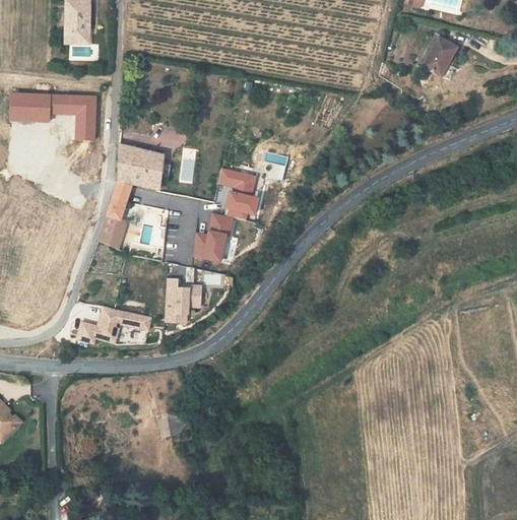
[(68,0),(69,43),(92,43),(91,0),(68,0)]
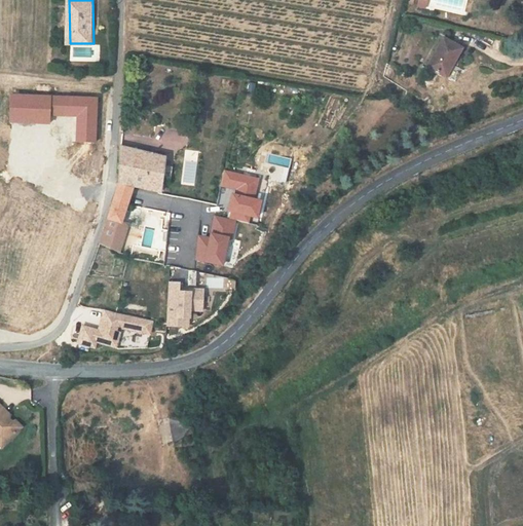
[(419,0),(419,7),(430,8),(430,0),(419,0)]
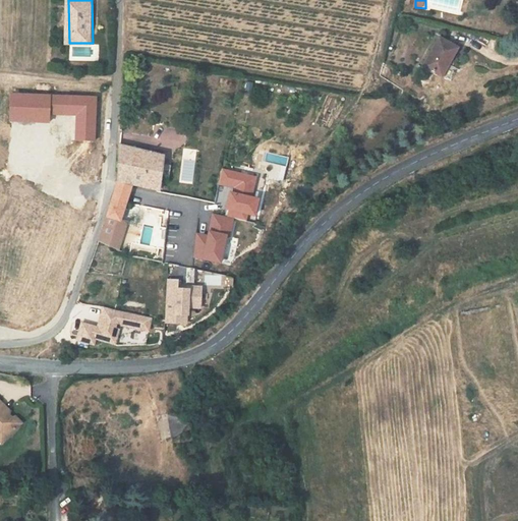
[(416,65),(437,77),(448,60),(445,58),(451,48),(434,37),(416,65)]
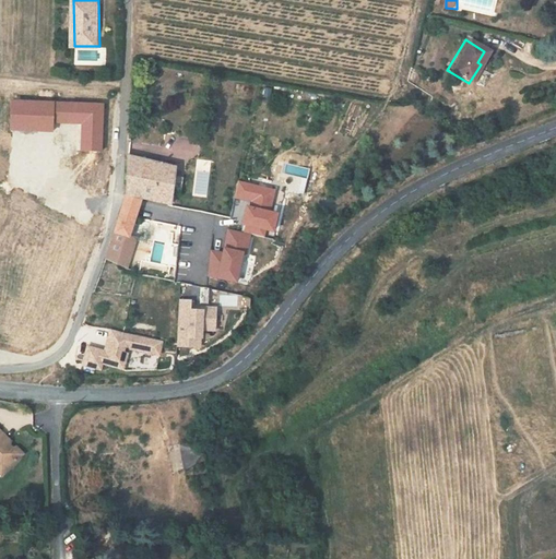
[(104,152),(105,102),(11,99),(10,131),(55,132),(55,123),(80,125),(80,152),(104,152)]
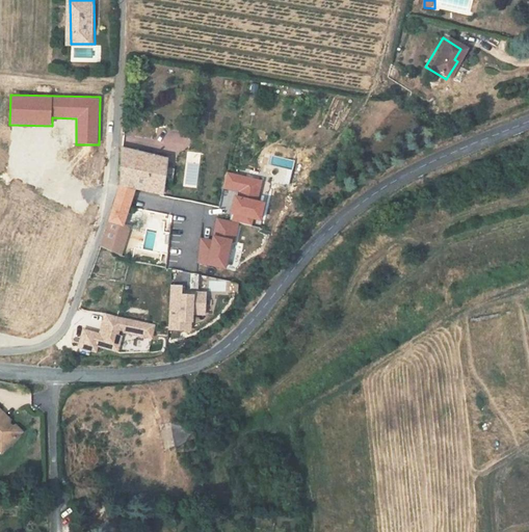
[(134,188),(176,197),(180,197),(181,184),(167,180),(170,156),(124,147),(124,184),(101,249),(115,253),(124,224),(123,224),(134,188)]
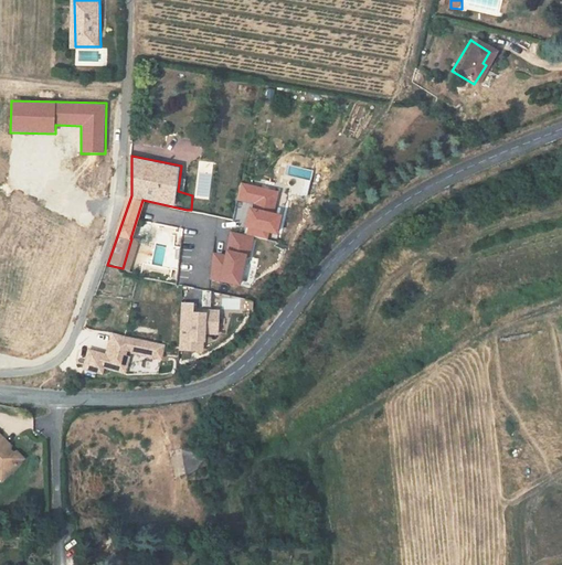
[(213,252),(209,281),(242,287),(250,237),(267,240),(268,235),(276,236),(281,213),(276,212),(279,189),(242,183),(239,201),(248,203),(243,233),(230,231),(226,254),(213,252)]
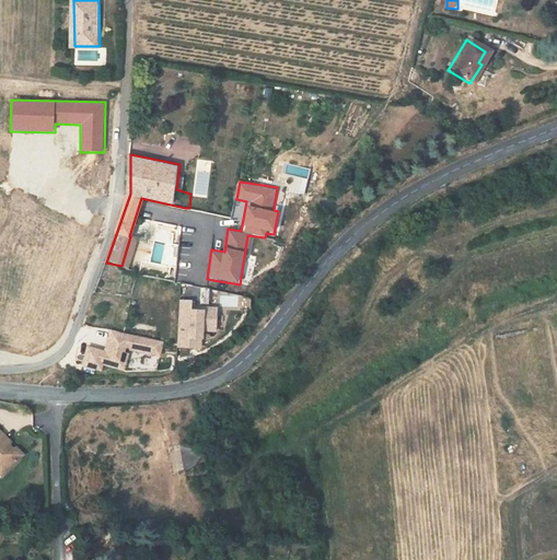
[(130,236),(122,266),(131,268),(139,241),(130,236)]
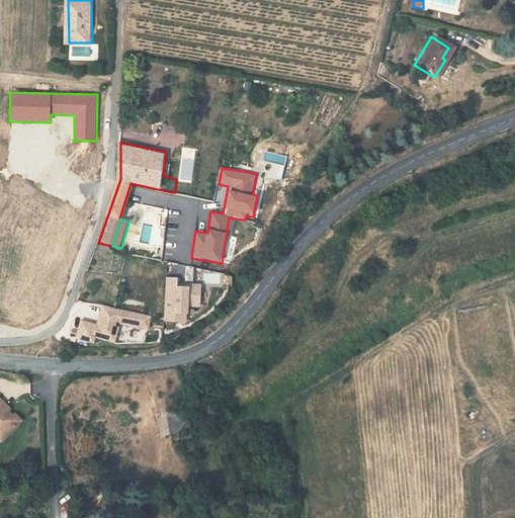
[(198,308),(200,285),(176,283),(176,277),(166,276),(163,322),(185,324),(186,307),(198,308)]
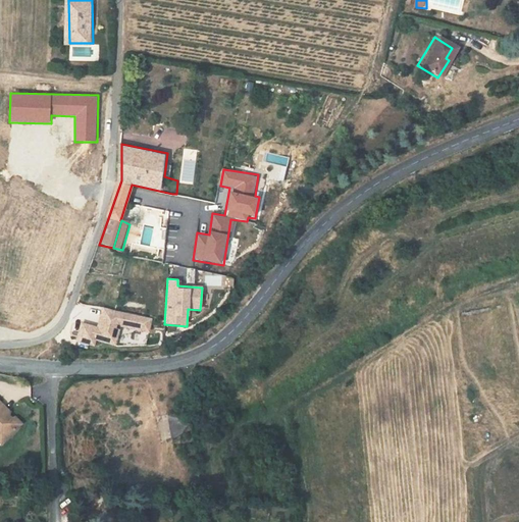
[(116,346),(120,327),(149,333),(153,317),(97,305),(93,323),(84,321),(81,334),(86,335),(85,343),(95,345),(96,342),(116,346)]
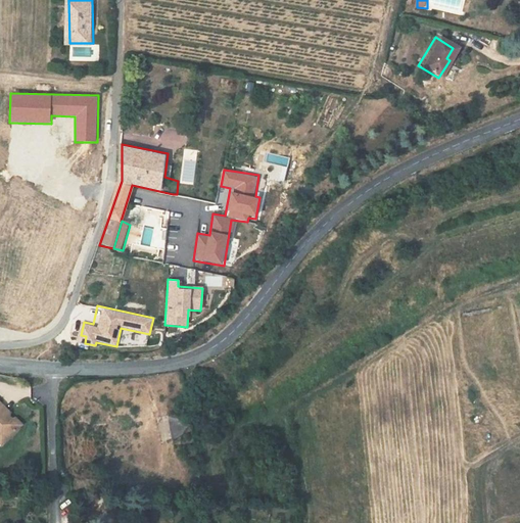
[(147,346),(149,334),(127,332),(126,344),(147,346)]
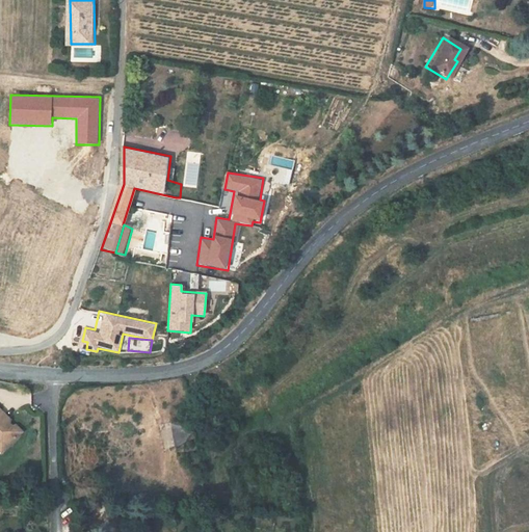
[(15,434),(0,418),(0,424),(1,425),(11,436),(15,434)]
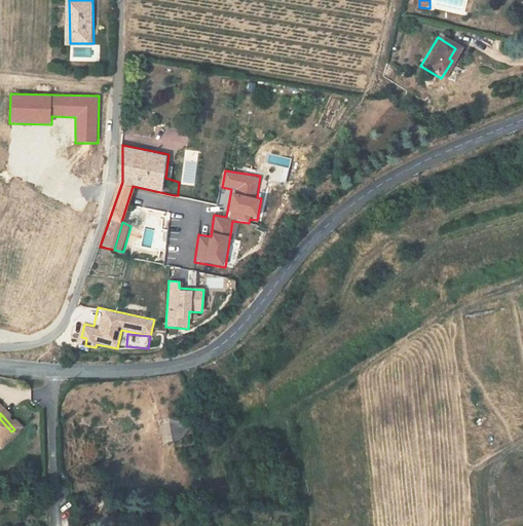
[(0,442),(11,431),(1,420),(0,419),(0,442)]
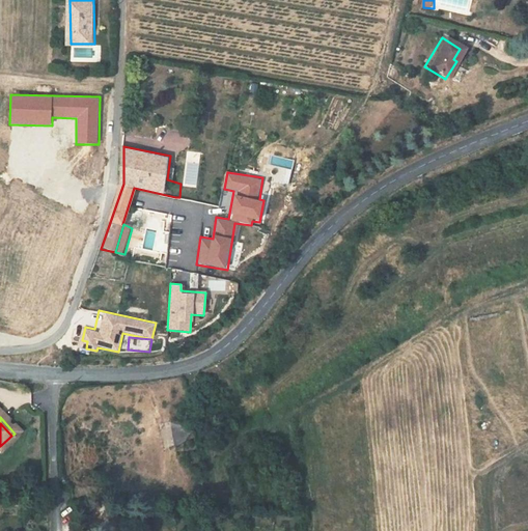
[(163,426),(167,449),(177,448),(173,424),(163,426)]
